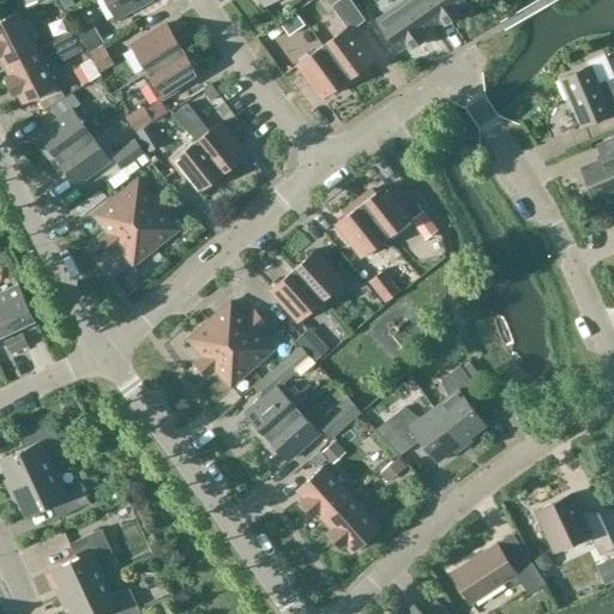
[(106,0),(115,19),(150,0),(106,0)]
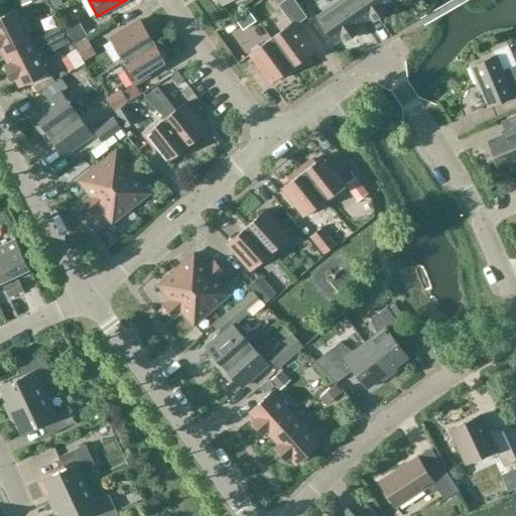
[(285,0),(278,6),(291,24),(271,38),(294,71),(306,61),(304,57),(313,50),(295,26),(307,17),(294,0),(285,0)]
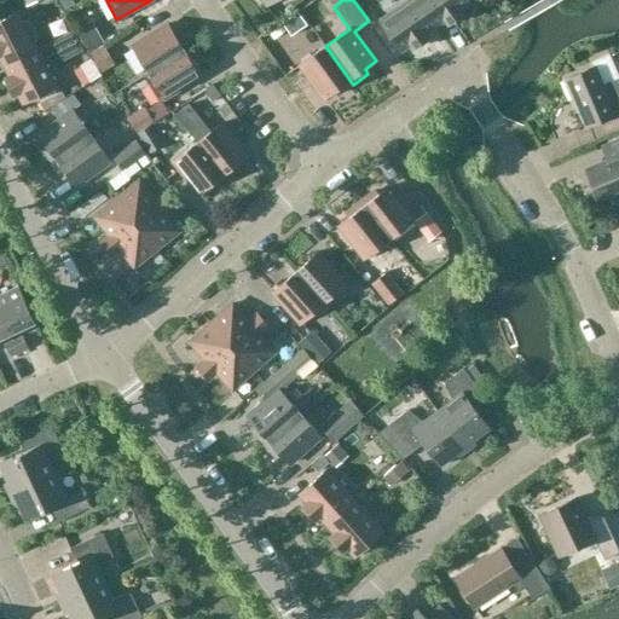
[(400,0),(385,11),(388,16),(381,22),(401,52),(435,28),(416,0),(400,0)]
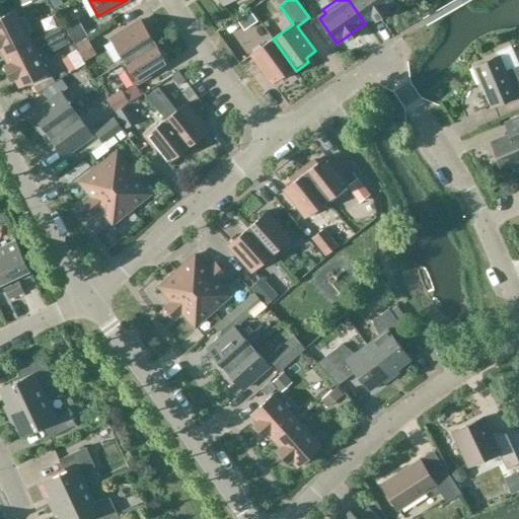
[(391,0),(349,0),(365,23),(394,3),(391,0)]
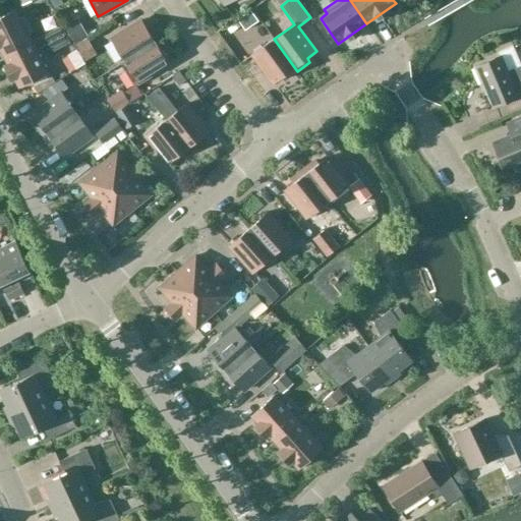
[(0,48),(4,56),(32,42),(27,33),(32,31),(24,17),(20,19),(15,10),(0,17),(0,48)]
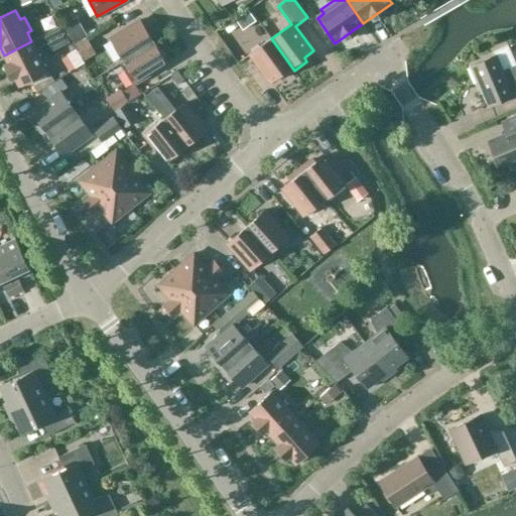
[(111,39),(124,60),(153,42),(140,20),(111,39)]
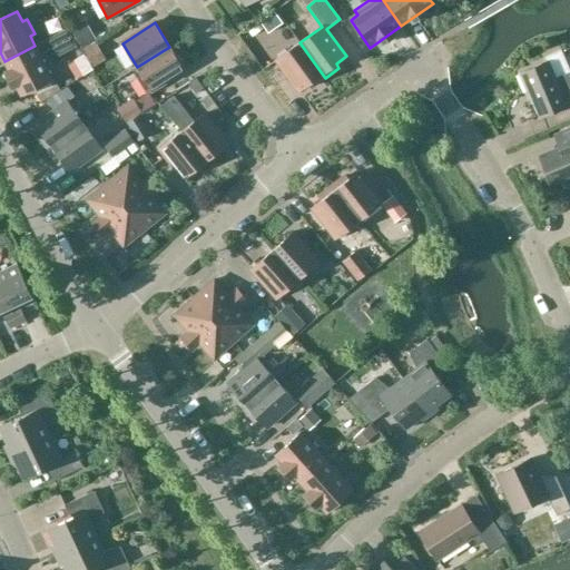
[(67,30),(35,47),(35,46),(5,61),(22,96),(52,80),(50,77),(56,74),(50,62),(77,48),(67,30)]
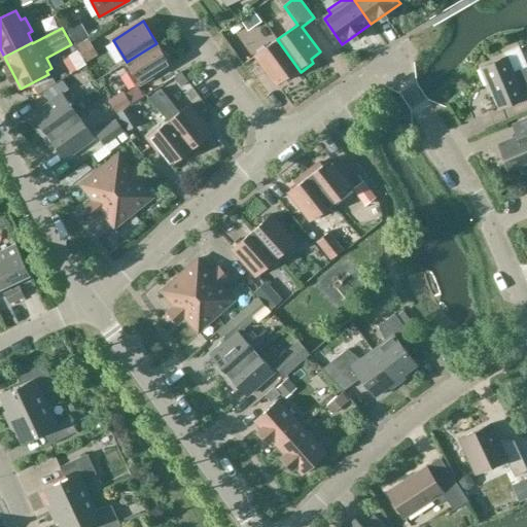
[(288,81),(301,72),(277,39),(255,56),(276,84),(285,77),(288,81)]
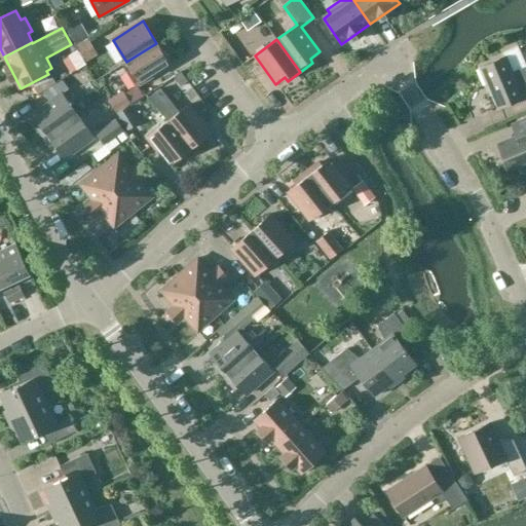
[(126,62),(123,64),(137,86),(141,84),(171,65),(156,43),(126,62)]
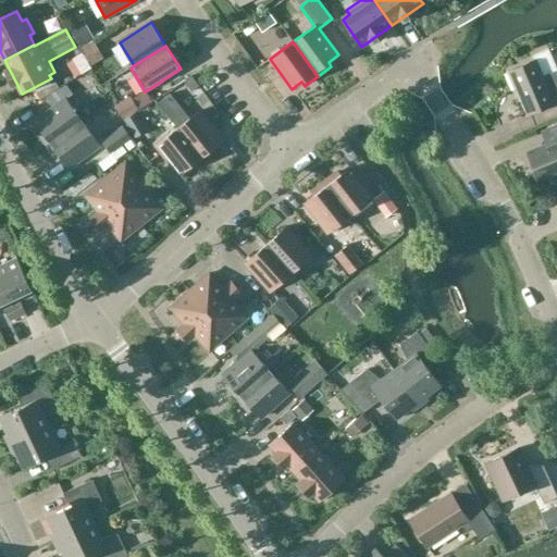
[(556,101),(556,71),(543,77),(535,60),(507,72),(515,90),(517,89),(528,115),(556,101)]
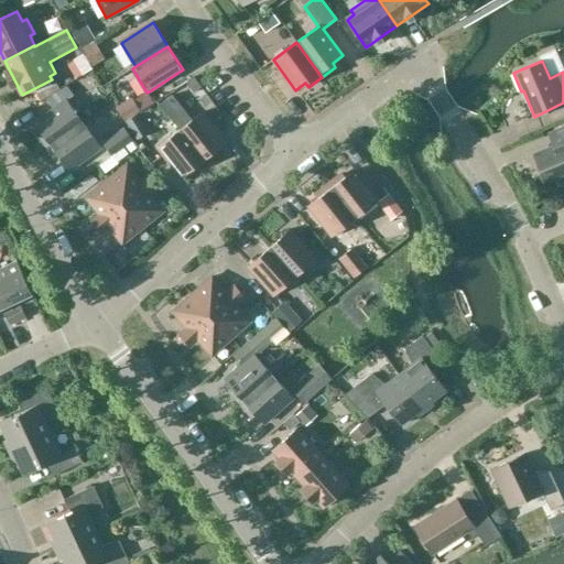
[(215,87),(202,96),(210,108),(223,100),(215,87)]
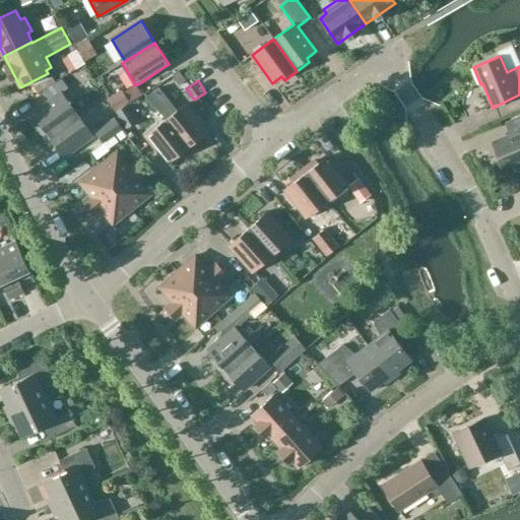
[(147,98),(166,120),(187,147),(207,131),(186,104),(177,112),(158,88),(147,98)]
